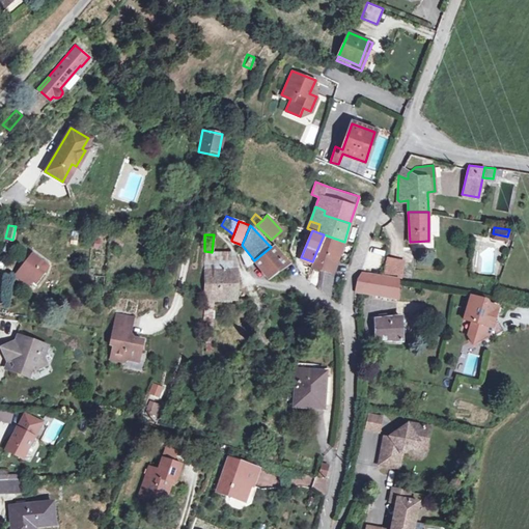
[(344,242),(324,234),(312,261),(311,265),(321,268),(316,285),(329,296),(333,271),(344,242)]
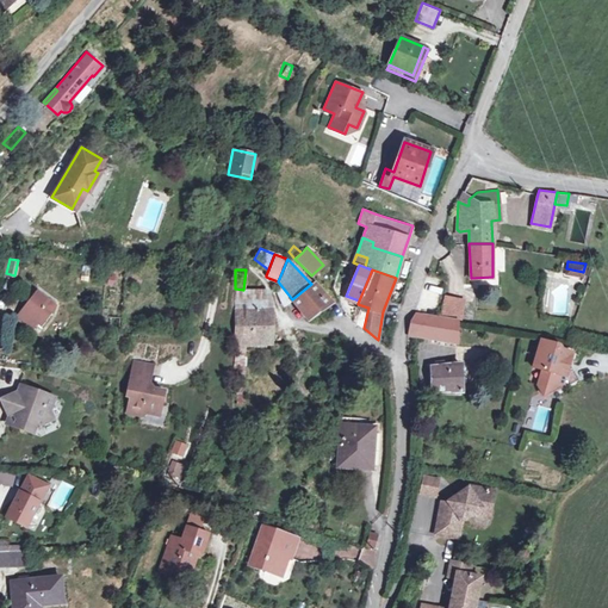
[(329,303),(311,284),(292,299),(306,318),(329,303)]
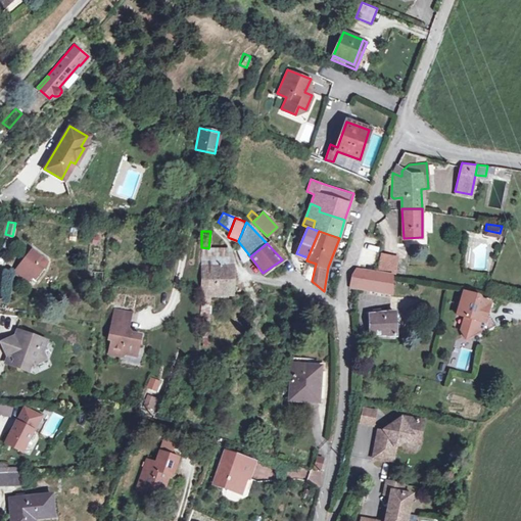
[(201,247),(201,264),(232,265),(229,248),(208,248),(201,247)]
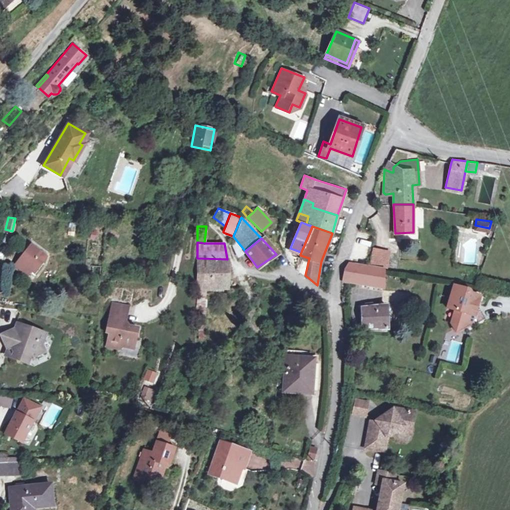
[(31,243),(14,265),(27,274),(39,258),(42,260),(46,255),(31,243)]
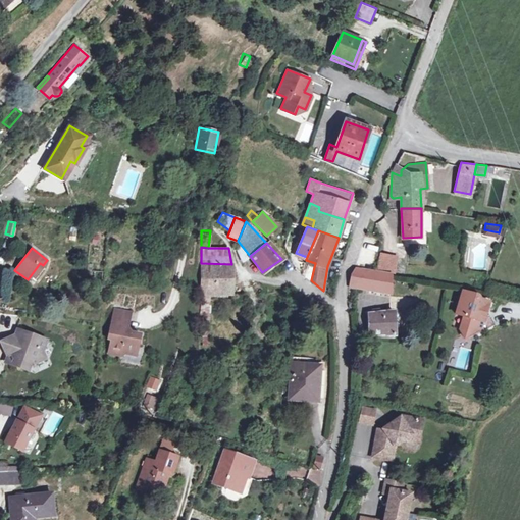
[(380,253),(377,267),(394,270),(396,256),(380,253)]
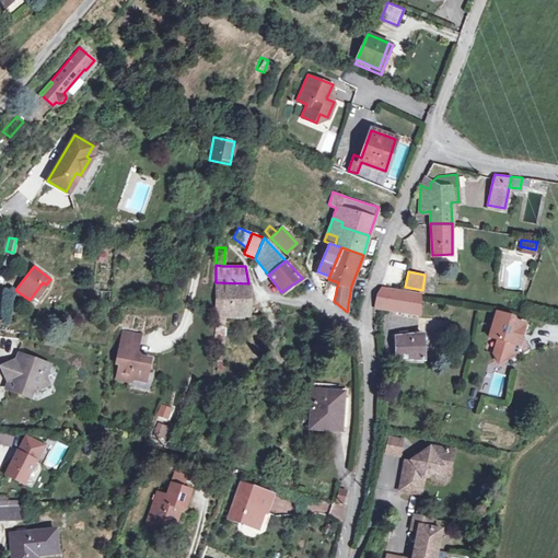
[(216,300),(214,315),(224,315),(247,315),(248,283),(216,282),(216,288),(216,300)]
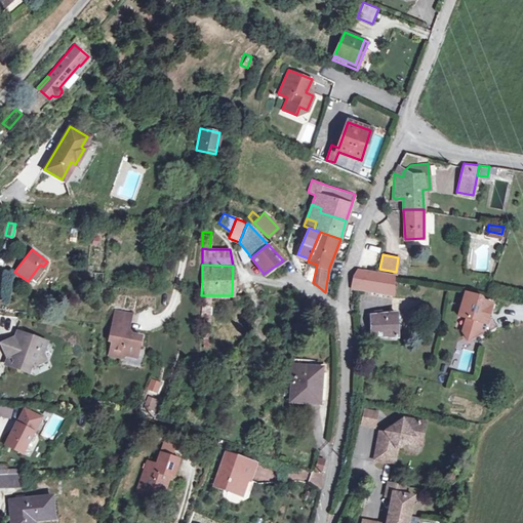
[(356,269),(352,274),(350,286),(392,293),(392,275),(356,269)]
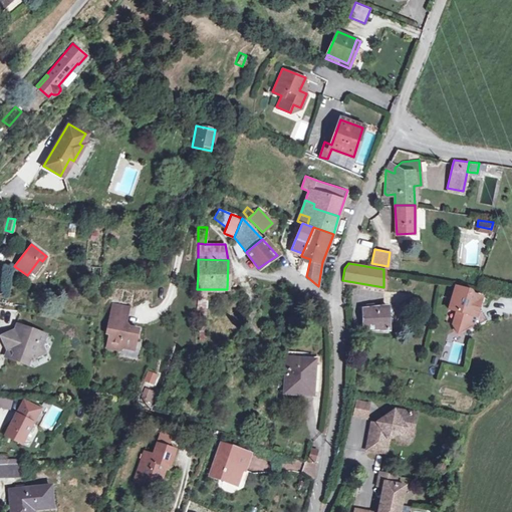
[(480,305),(483,296),(475,294),(474,297),(469,296),(471,290),(456,285),(449,308),(457,310),(453,323),(458,331),(475,323),(475,325),(487,319),(480,305)]
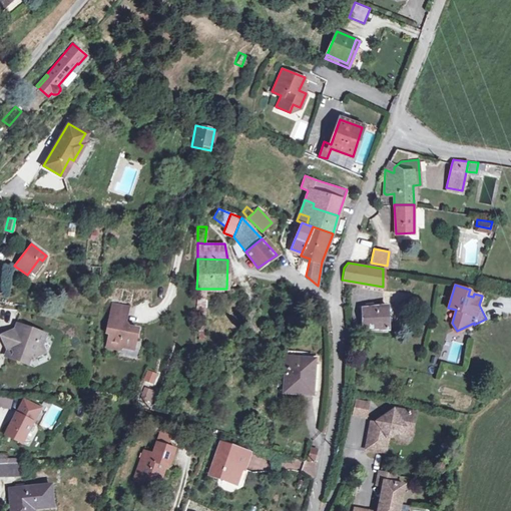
[(205,289),(196,289),(194,326),(197,326),(205,326),(205,289)]
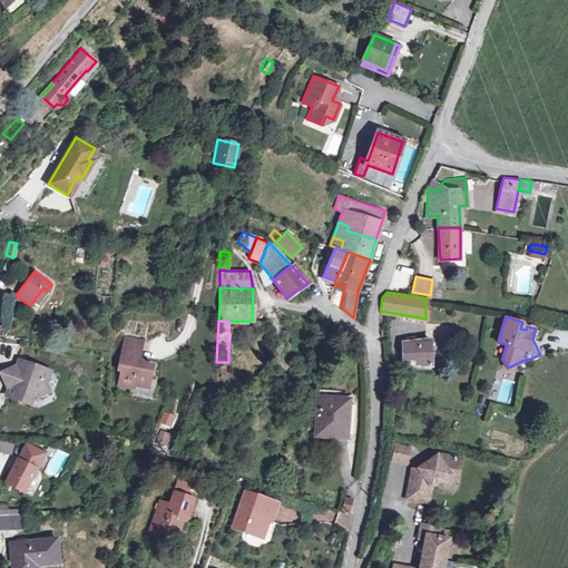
[(143,340),(125,335),(118,369),(121,370),(118,383),(133,387),(133,383),(147,387),(153,363),(138,361),(143,340)]
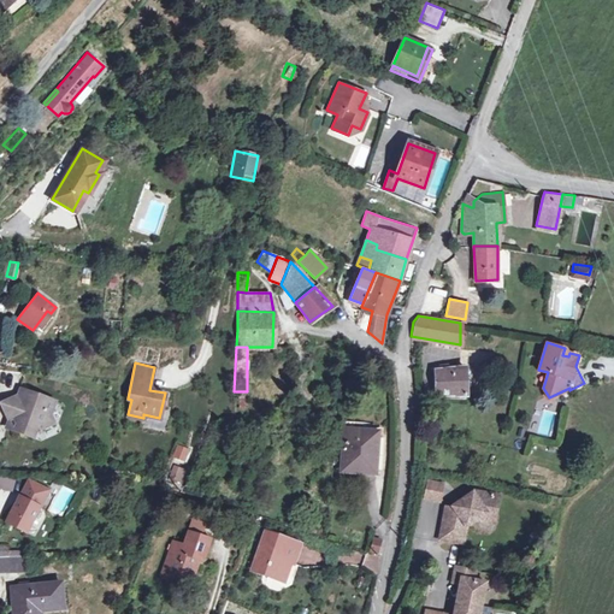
[(447,367),(440,369),(435,369),(435,394),(466,394),(465,365),(447,367)]
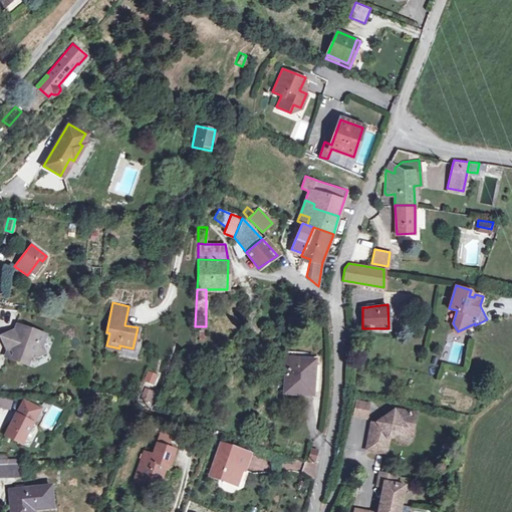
[(17,353),(15,359),(31,364),(34,357),(39,358),(50,353),(46,345),(49,336),(20,325),(18,331),(5,337),(11,350),(16,348),(17,353)]
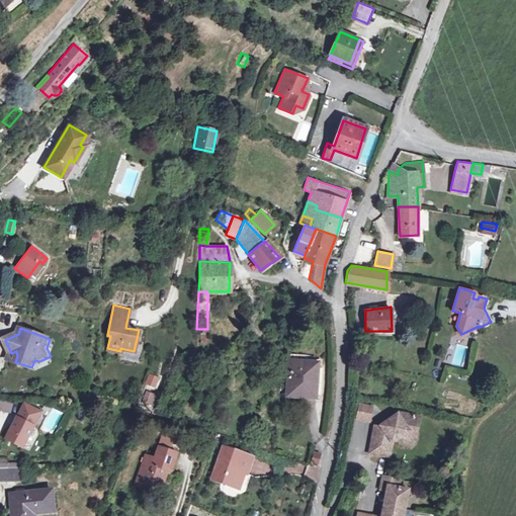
[(9,359),(15,362),(17,356),(16,351),(11,353),(9,359)]
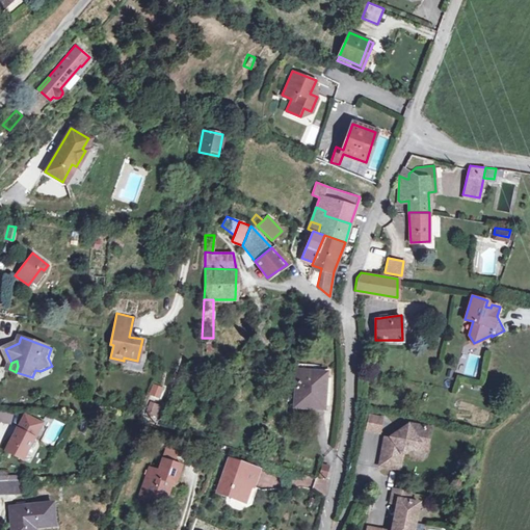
[(325,372),(297,371),(295,405),(323,406),(325,372)]
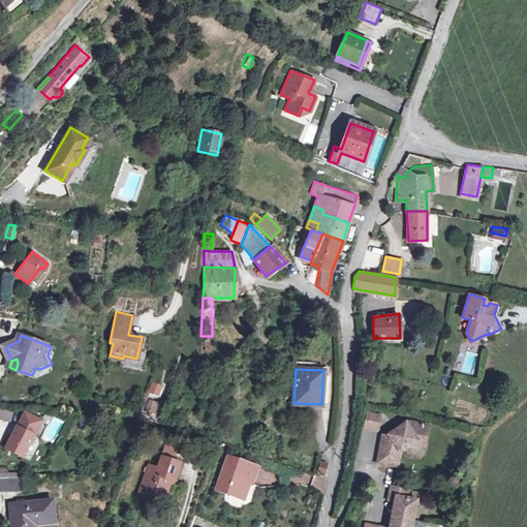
[(160,404),(150,401),(146,410),(155,413),(160,404)]
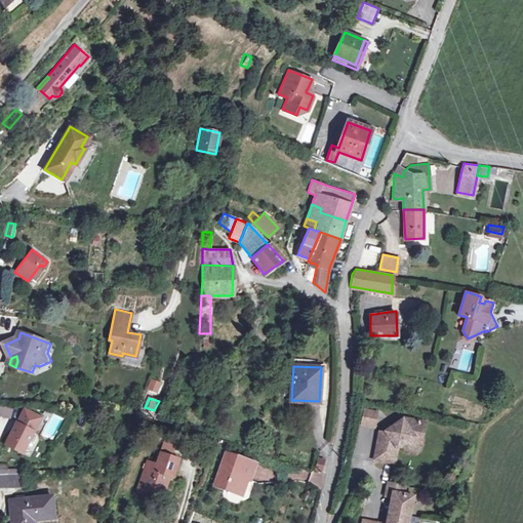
[(0,414),(9,415),(10,406),(0,405),(0,414)]
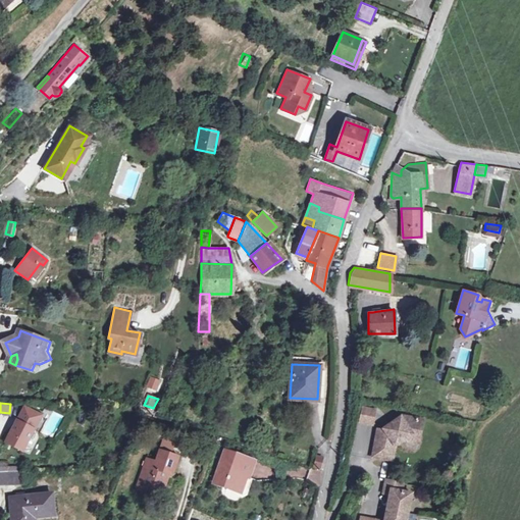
[(375,409),(362,406),(359,421),(372,424),(375,409)]
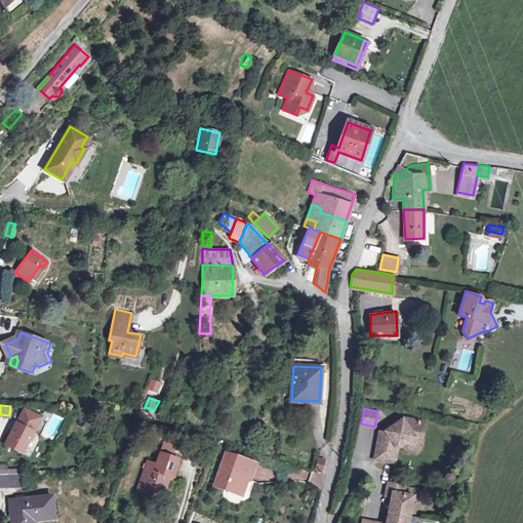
[(15,420),(3,443),(22,452),(40,416),(28,409),(21,424),(15,420)]
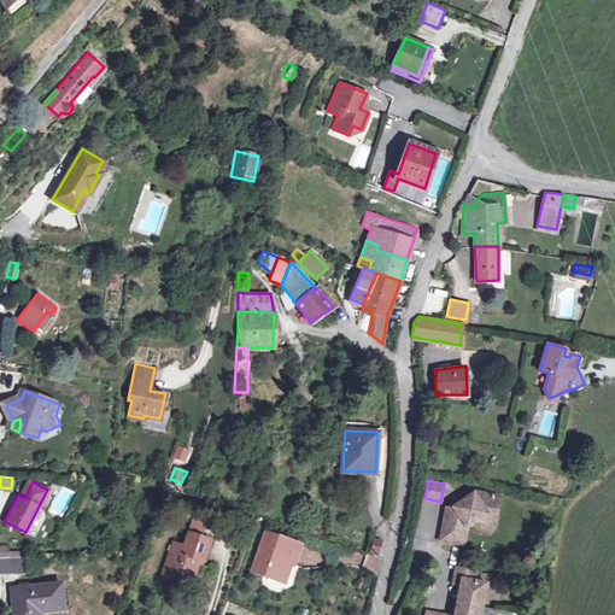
[(446,511),(443,526),(440,539),(463,544),(467,527),(479,519),(486,513),(496,515),(499,496),(475,491),(460,503),(462,507),(455,511),(449,509),(446,511)]
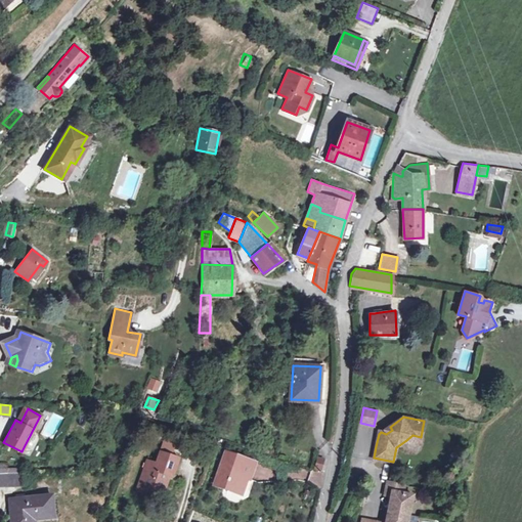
[(163,438),(160,446),(171,450),(174,441),(163,438)]
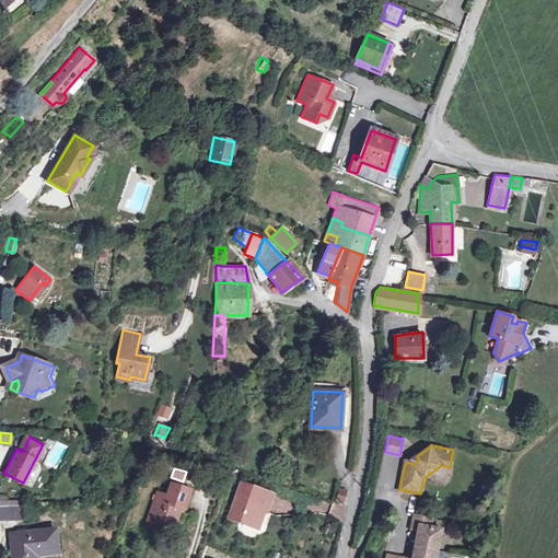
[(146,520),(169,527),(176,506),(182,508),(183,508),(189,488),(182,486),(170,481),(165,493),(155,490),(146,520)]
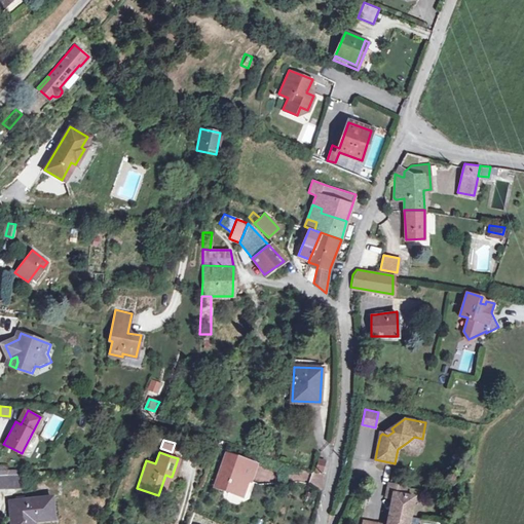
[(222,491),(233,495),(238,492),(242,482),(247,483),(253,469),(233,461),(234,458),(224,454),(213,484),(223,488),(222,491)]
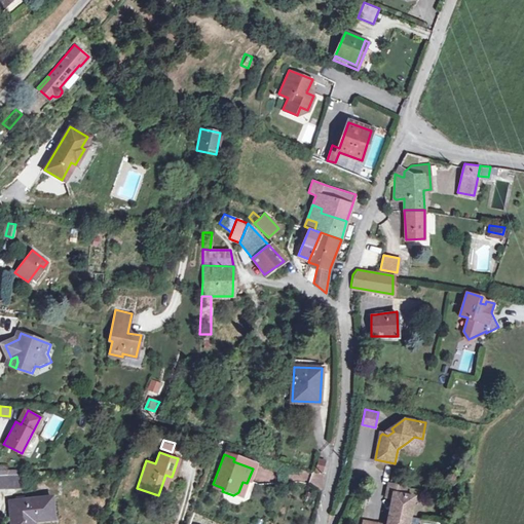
[(19,474),(0,474),(0,485),(20,485),(19,474)]
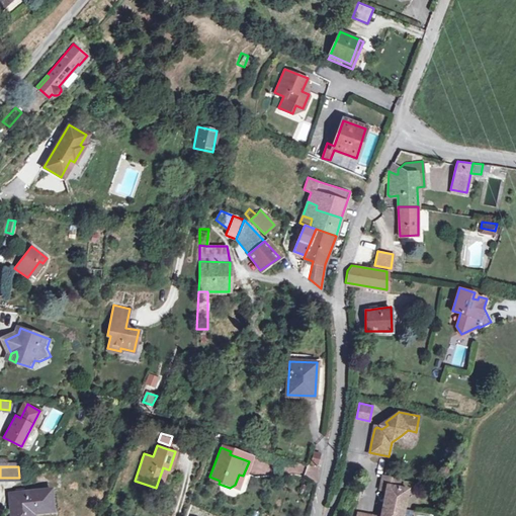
[(163,467),(156,488),(161,490),(168,469),(163,467)]
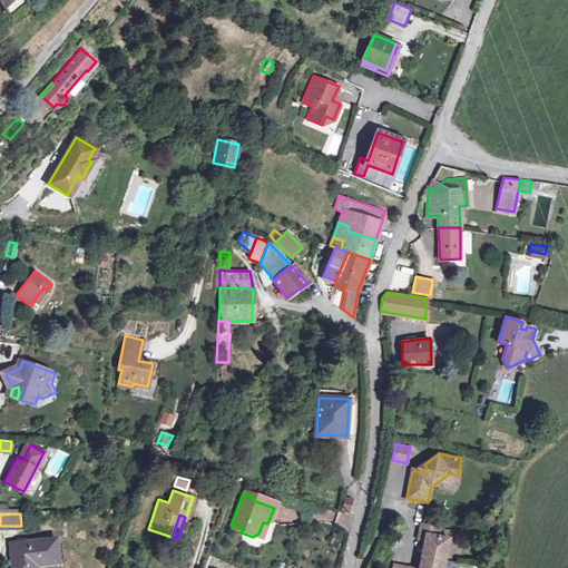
[(258,534),(253,537),(262,539),(267,524),(263,522),(258,534)]
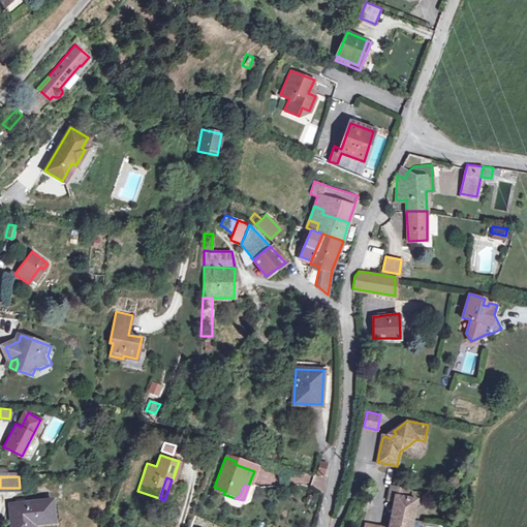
[(378,526),(409,526),(414,499),(404,497),(406,489),(389,485),(385,498),(393,499),(388,526),(379,525),(378,526)]
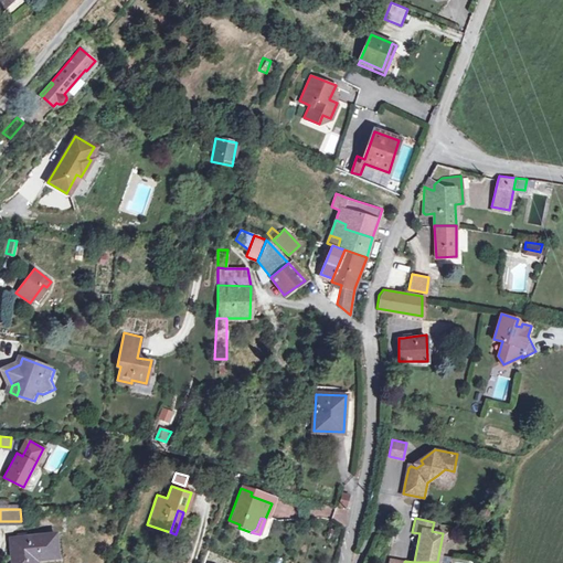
[(27,562),(27,561),(35,560),(57,558),(55,532),(10,537),(11,562),(27,562)]
